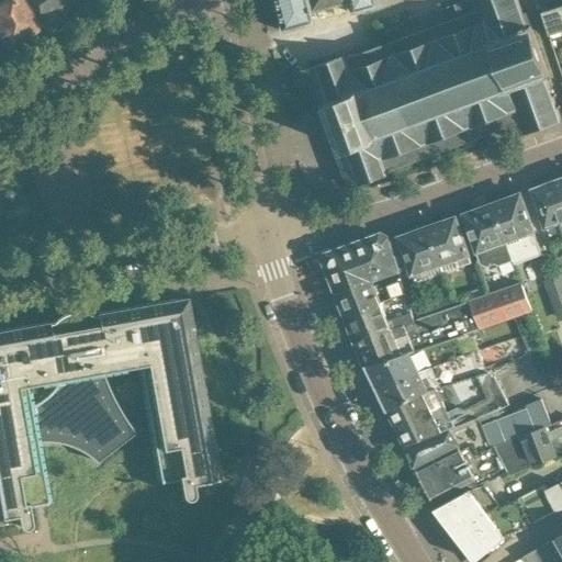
[(0,0),(0,36),(8,48),(41,26),(21,0),(0,0)]
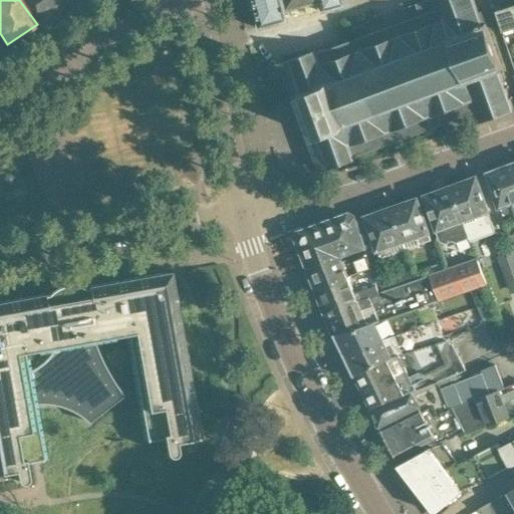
[(19,0),(37,24),(72,0),(19,0)]
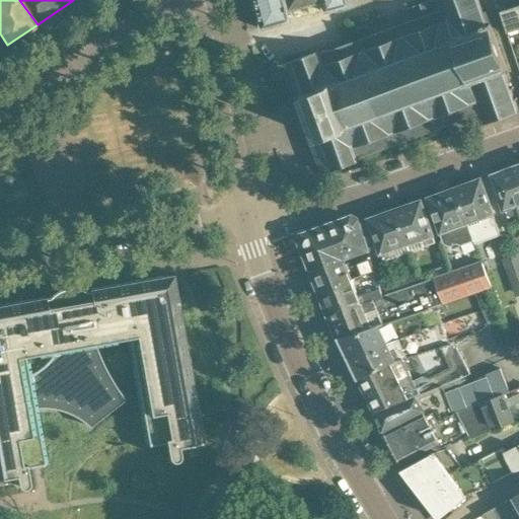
[(250,0),(257,28),(288,20),(285,9),(319,0),(322,11),(346,5),(344,0),(250,0)]
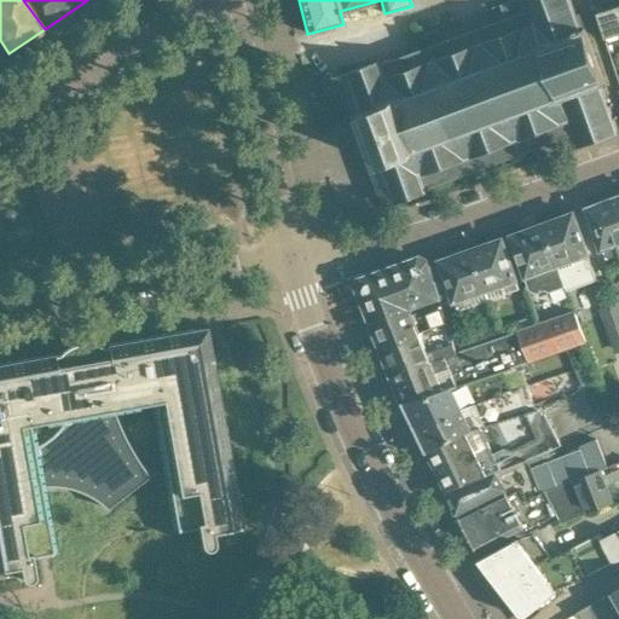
[(380,61),(362,68),(339,76),(387,207),(427,192),(426,189),(557,140),(562,154),(618,132),(601,86),(605,84),(585,29),(583,30),(571,0),(515,0),(485,12),(490,25),(381,65),(380,61)]
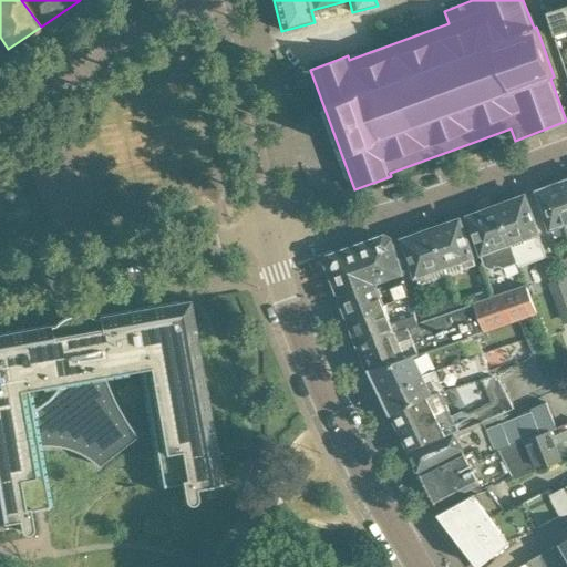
[(566,4),(546,11),(554,35),(566,31),(566,4)]
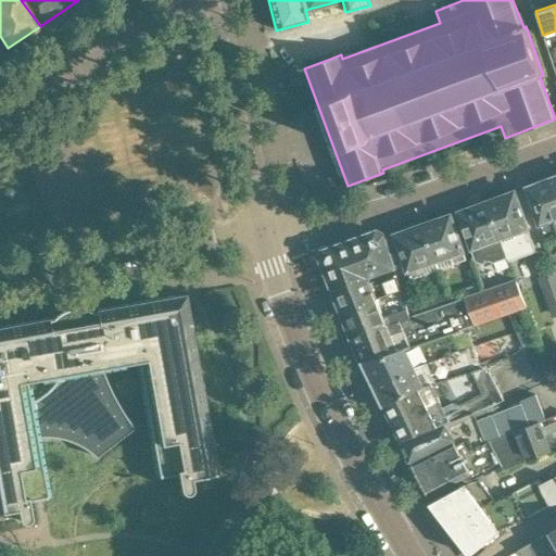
[(527,187),(534,207),(541,224),(551,219),(555,235),(555,193),(551,178),(527,187)]
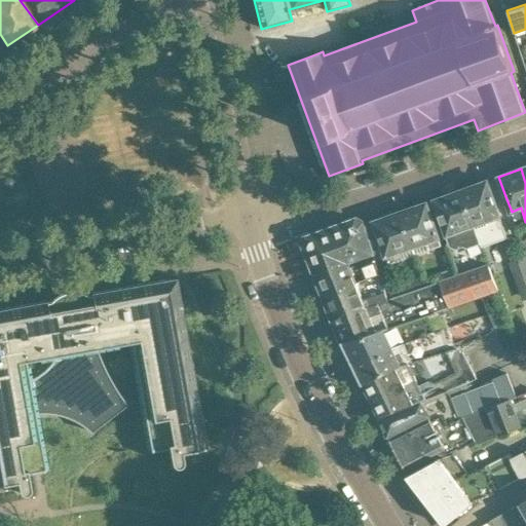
[(508,237),(500,218),(487,181),(460,191),(479,242),(481,248),(508,237)]
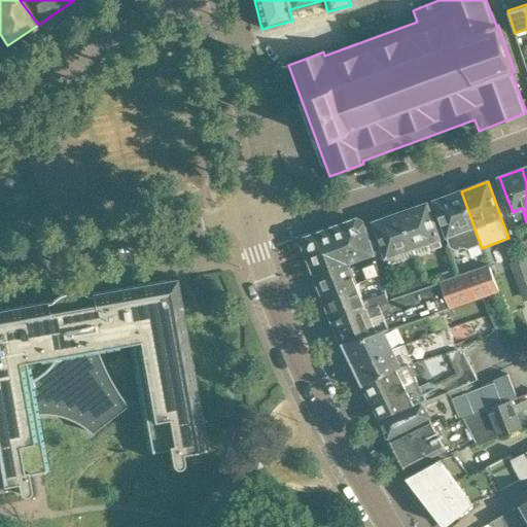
[(480,243),(461,191),(435,201),(452,246),(457,248),(466,245),(466,246),(469,247),(480,243)]
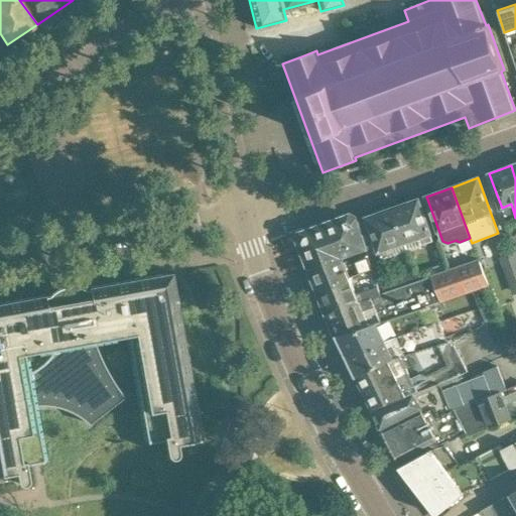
[(418,200),(392,209),(407,250),(420,246),(419,245),(432,241),(418,200)]
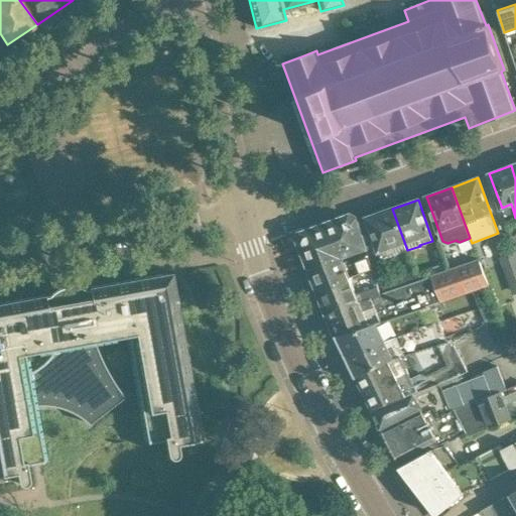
[(392,209),(367,218),(381,259),(407,250),(392,209)]
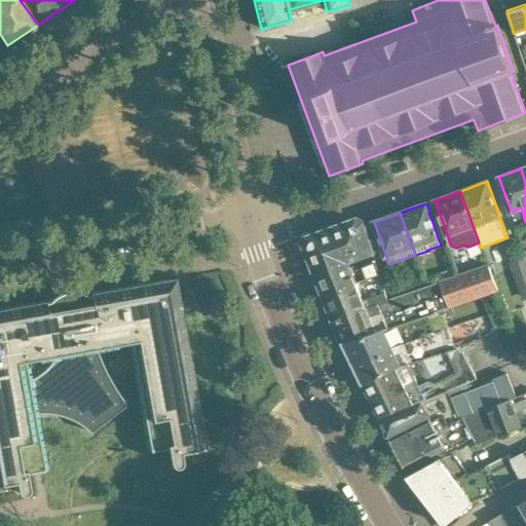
[(303,245),(315,274),(348,262),(378,252),(368,223),(363,225),(362,223),(354,220),(307,236),(303,245)]
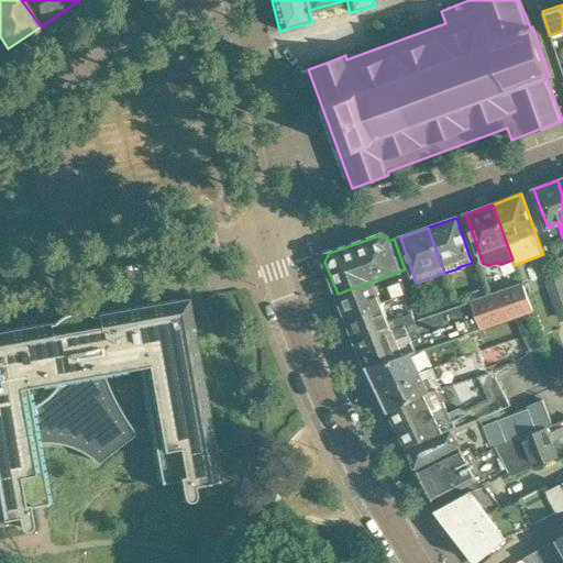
[(562,275),(545,282),(560,321),(562,319),(562,275)]
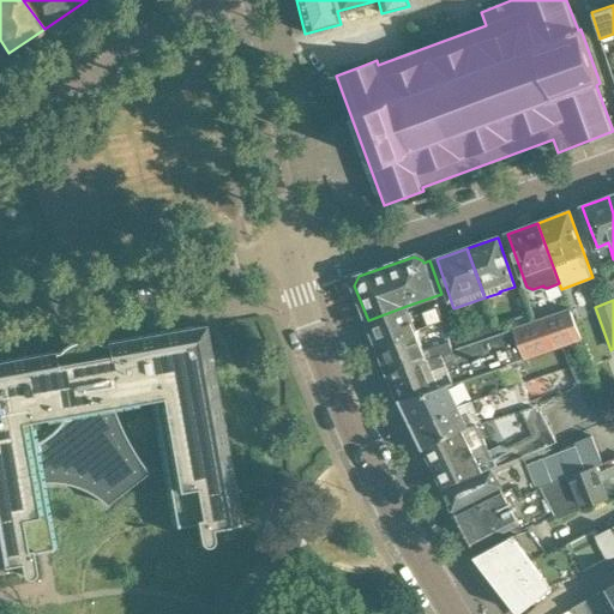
[(407,306),(368,320),(378,345),(443,319),(438,305),(409,315),(407,306)]
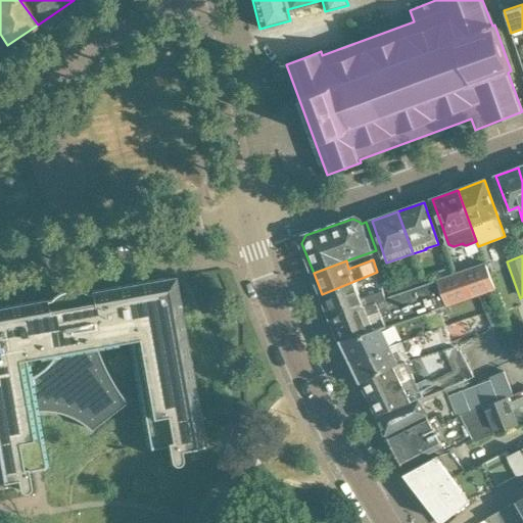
[(485,262),(473,267),(482,293),(490,290),(494,288),(485,262)]
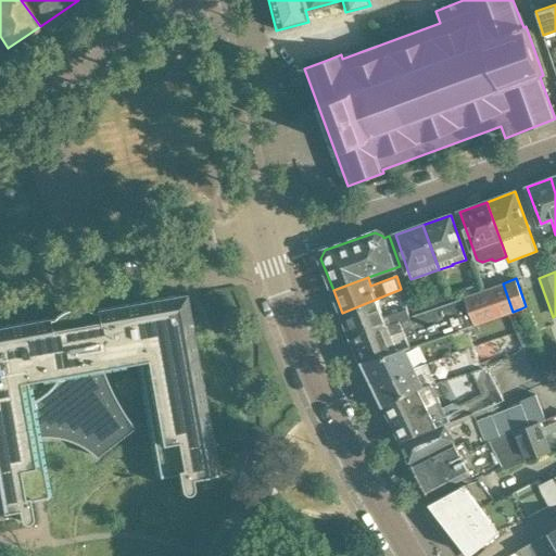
[(503,283),(463,298),(474,324),(508,313),(513,312),(503,283)]
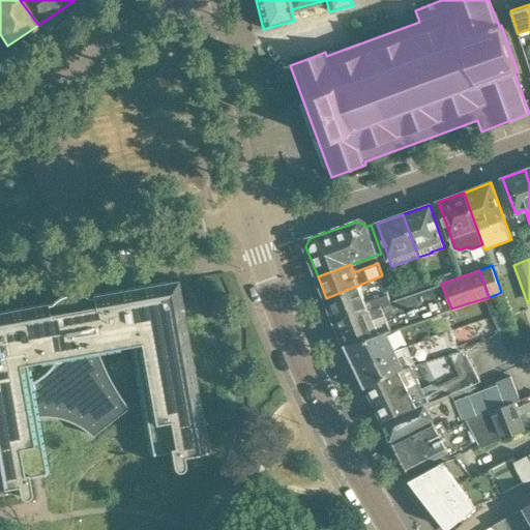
[(382,303),(391,300),(386,286),(382,275),(326,298),(334,319),(366,303),(381,300),(382,303)]
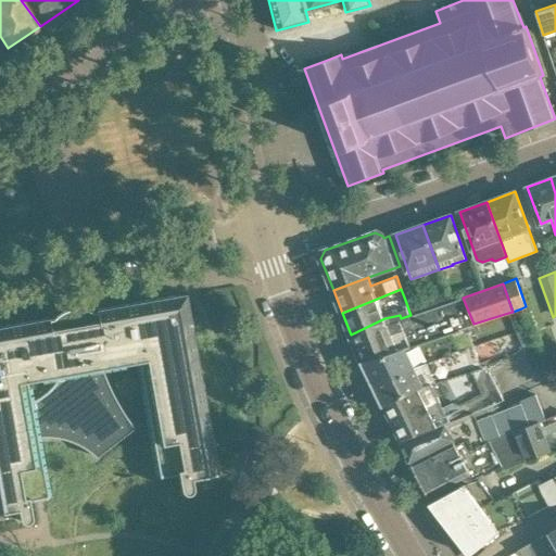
[(414,303),(417,313),(446,303),(443,293),(414,303)]
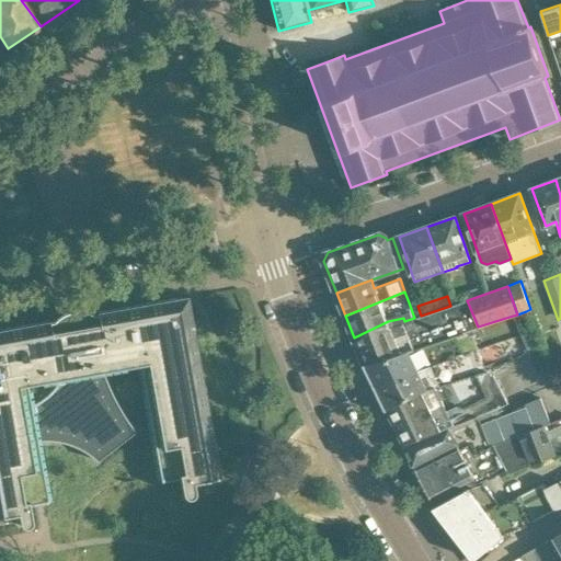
[(89,456),(94,459),(134,428),(122,411),(112,393),(102,371),(124,367),(139,364),(161,480),(179,477),(182,493),(183,494),(184,496),(185,497),(186,497),(187,499),(189,499),(191,497),(192,497),(193,497),(194,496),(194,495),(195,494),(195,492),(195,491),(194,482),(219,478),(187,297),(93,313),(90,312),(88,311),(84,310),(82,310),(79,309),(76,309),(73,310),(70,310),(68,311),(65,312),(63,313),(60,315),(57,317),(55,319),(54,320),(0,330),(0,517),(18,514),(19,523),(21,525),(24,527),(29,527),(31,524),(32,519),(30,504),(47,501),(37,442),(43,441),(49,441),(55,442),(61,443),(67,444),(73,446),(79,449),(84,451),(89,456)]
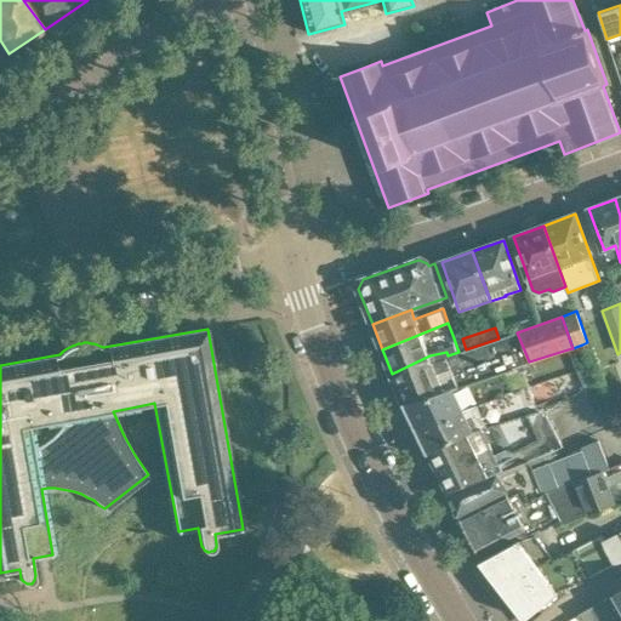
[(429,355),(392,374),(404,404),(405,404),(451,388),(522,364),(529,362),(517,332),(499,339),(466,349),(459,352),(448,355),(446,352),(429,355)]
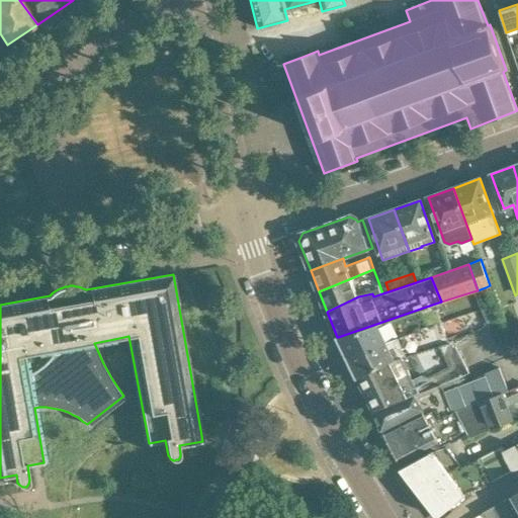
[(478,290),(473,291),(482,310),(493,306),(486,287),(478,290)]
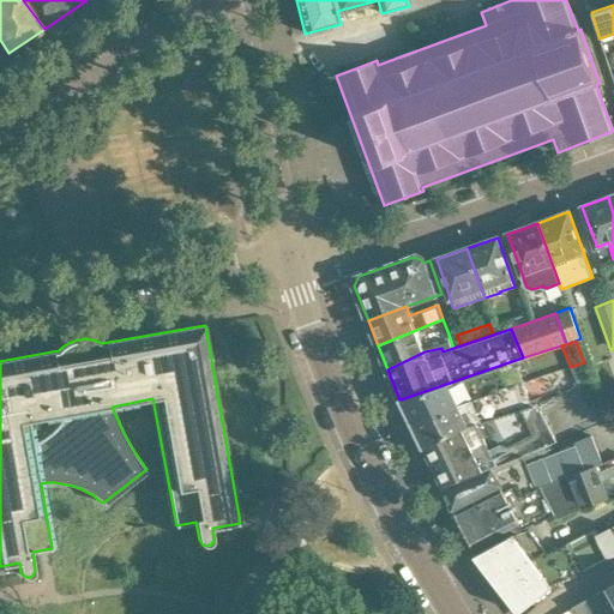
[(457,404),(523,381),(516,360),(446,384),(401,399),(413,423),(457,404)]
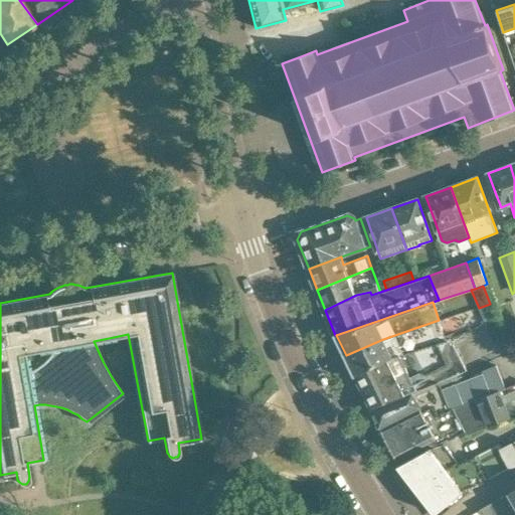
[(490,304),(479,308),(486,325),(497,320),(490,304)]
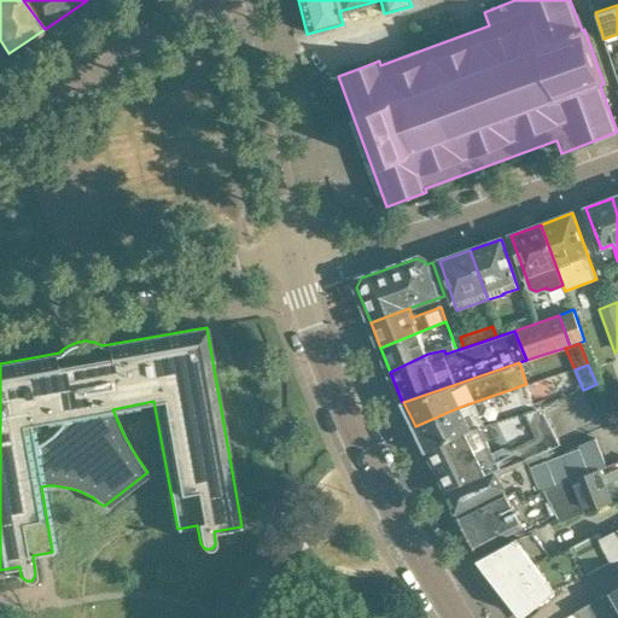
[(517,410),(535,407),(526,384),(460,407),(415,426),(426,450),(481,424),(517,410)]
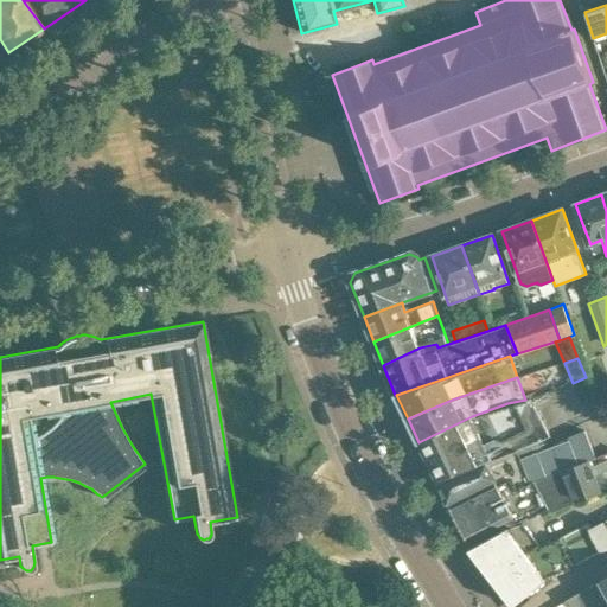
[(472,416),(419,442),(438,480),(518,451),(528,446),(549,438),(531,398),(525,400),(508,403),(472,416)]
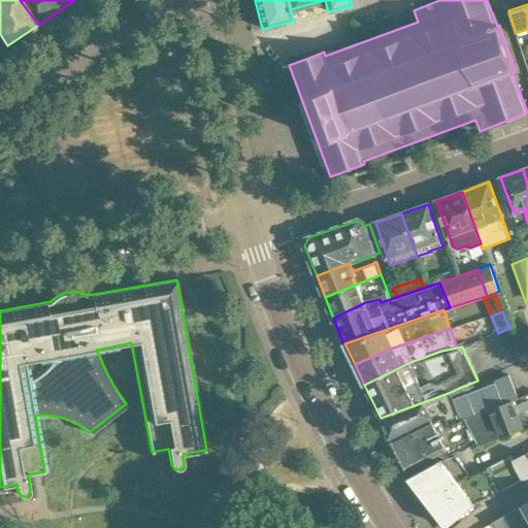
[(451,392),(381,418),(390,437),(431,418),(433,423),(443,418),(448,427),(461,420),(451,392)]
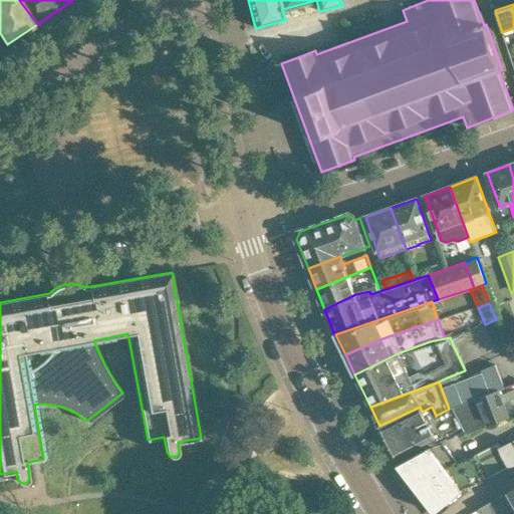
[(420,407),(379,426),(396,459),(434,441),(435,444),(447,438),(447,439),(464,431),(466,434),(510,417),(509,415),(513,413),(513,412),(513,409),(507,411),(499,389),(453,407),(449,409),(436,416),(432,407),(422,412),(420,407)]
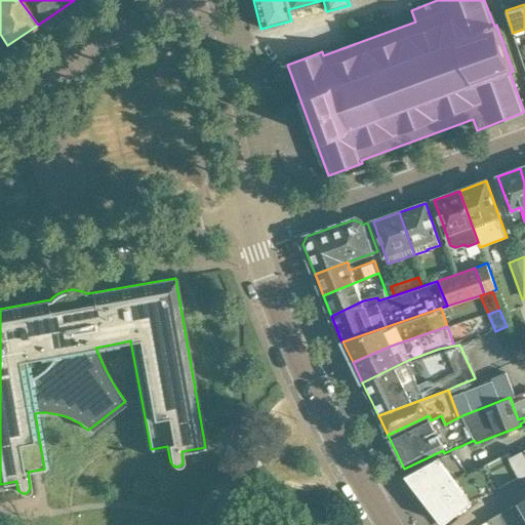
[(407,475),(406,476),(443,524),(472,501),(477,499),(524,474),(524,449),(512,457),(510,452),(491,461),(483,467),(468,474),(452,453),(447,456),(425,467),(407,475)]
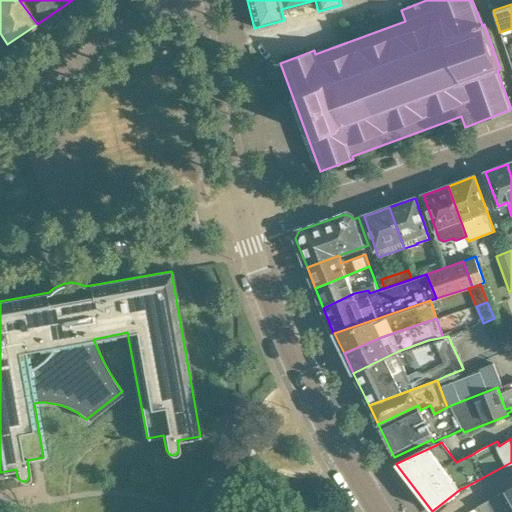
[(511,511),(511,486),(498,495),(507,511),(511,511)]
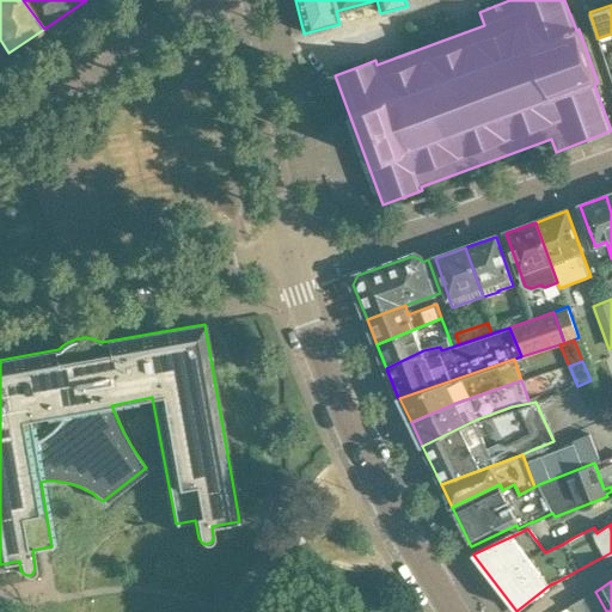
[(606,611),(595,592),(570,606),(570,607),(573,606),(575,611),(606,611)]
